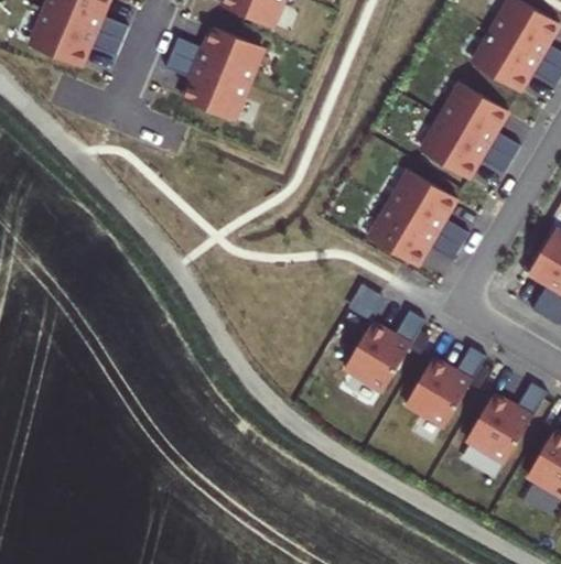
[(41,0),(41,1),(115,33),(121,19),(94,7),(97,0),(41,0)]
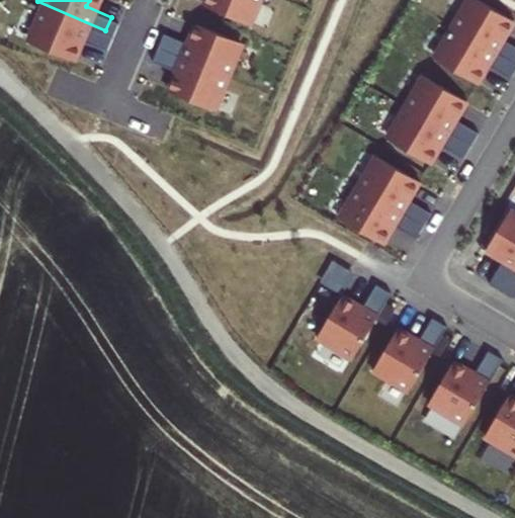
[(241,19),(248,0),(197,0),(197,1),(241,19)]
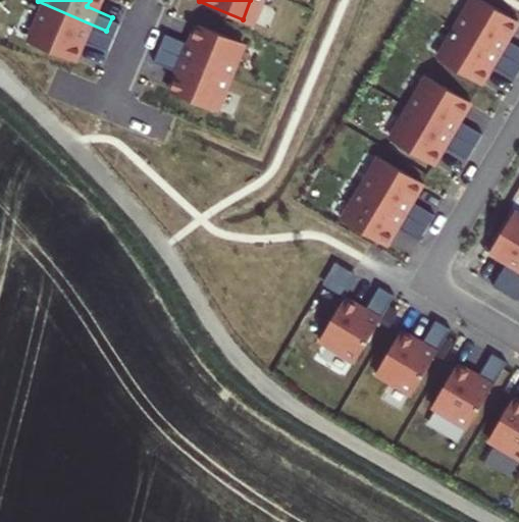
[(480,0),(473,0),(457,29),(518,65),(518,47),(506,40),(516,21),(480,0)]
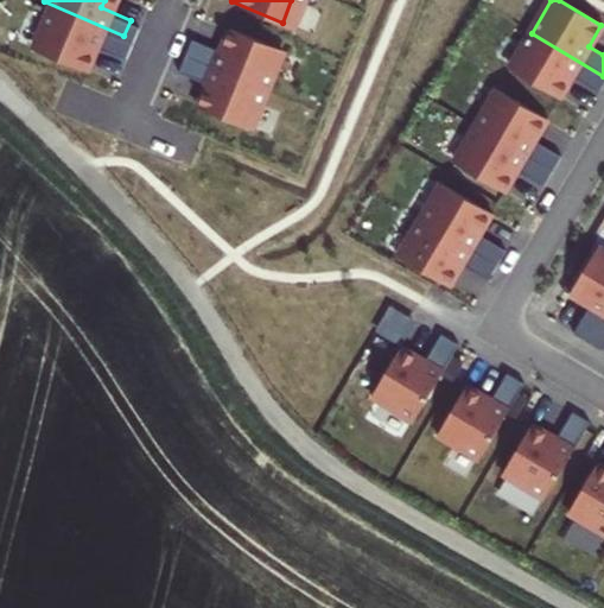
[(116,52),(124,36),(44,1),(26,40),(77,63),(87,40),(116,52)]
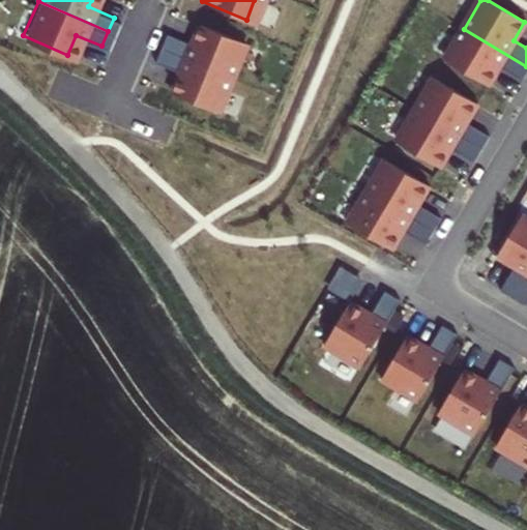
[(159,28),(153,42),(223,72),(237,38),(194,20),(184,39),(159,28)]
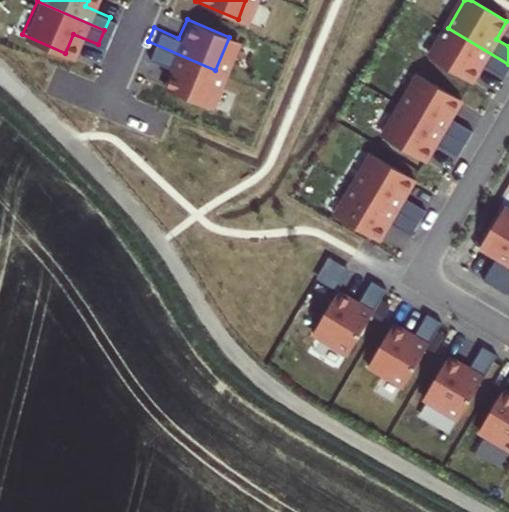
[(503,78),(508,68),(508,64),(448,28),(430,59),(470,83),(480,65),(503,78)]
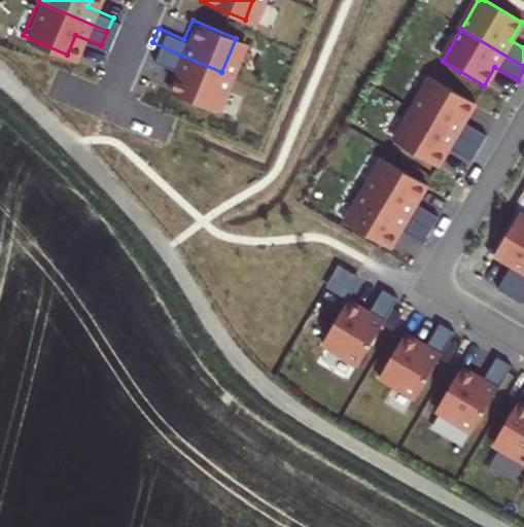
[(207,106),(221,72),(152,42),(146,57),(171,67),(163,88),(207,106)]
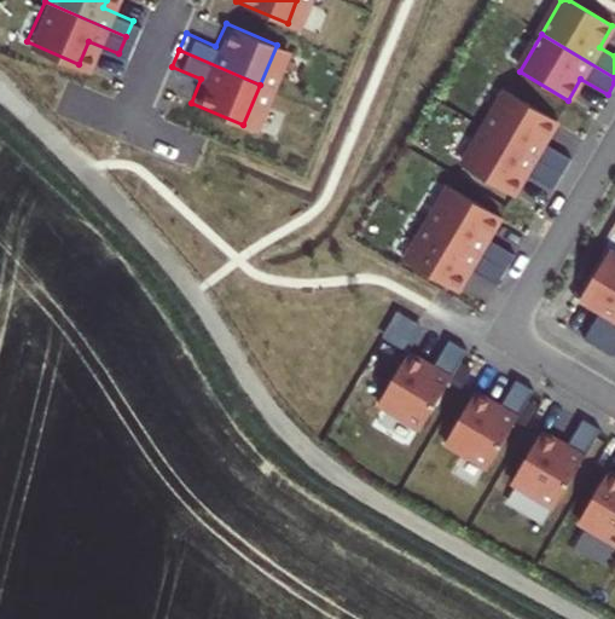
[(506,93),(485,131),(561,175),(569,160),(543,143),(555,121),(506,93)]
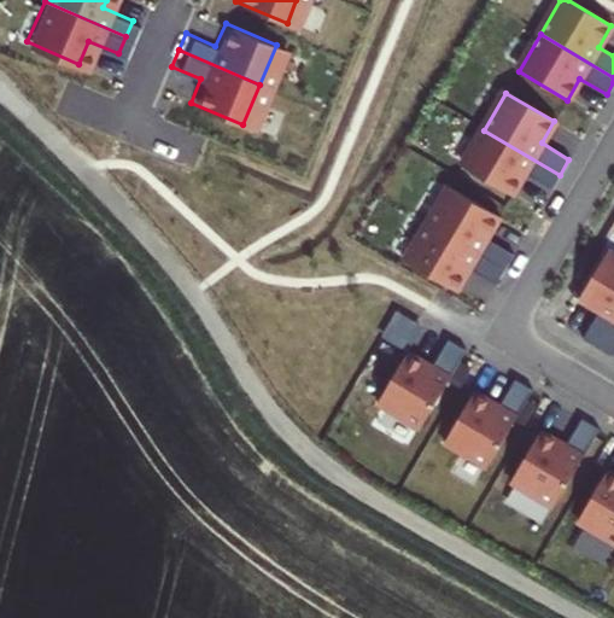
[(550,191),(560,175),(484,130),(462,167),(510,196),(522,174),(550,191)]
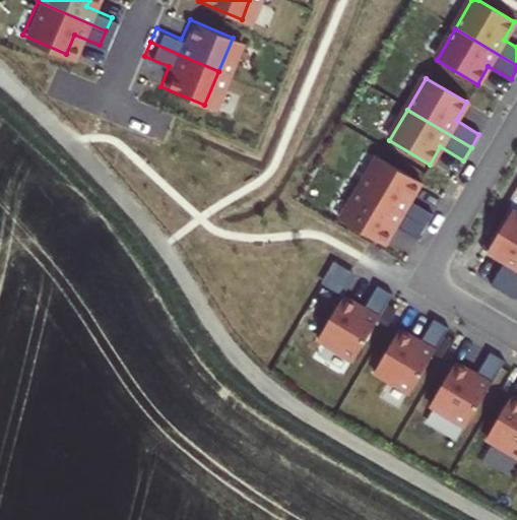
[(378,158),(360,190),(424,228),(431,214),(408,201),(418,183),(378,158)]
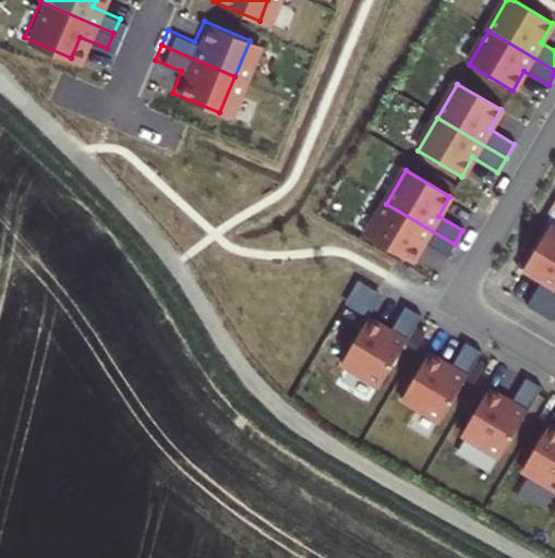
[(446,258),(455,244),(386,204),(366,238),(410,264),(421,244),(446,258)]
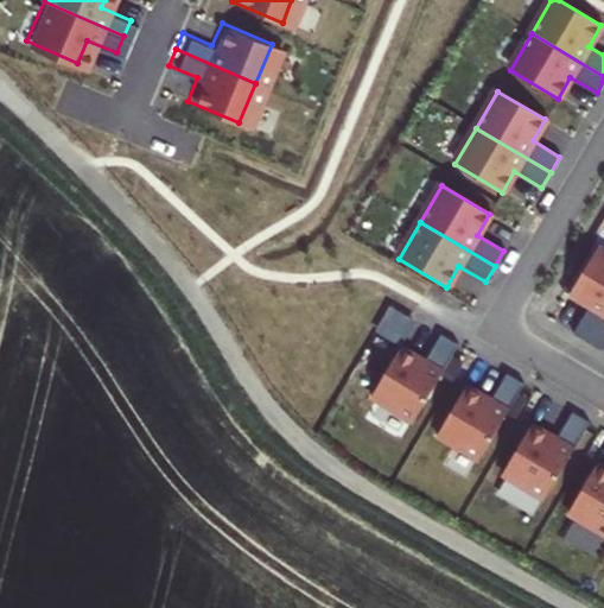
[(603,310),(603,252),(596,247),(567,295),(587,308),(571,334),(585,342),(603,310)]
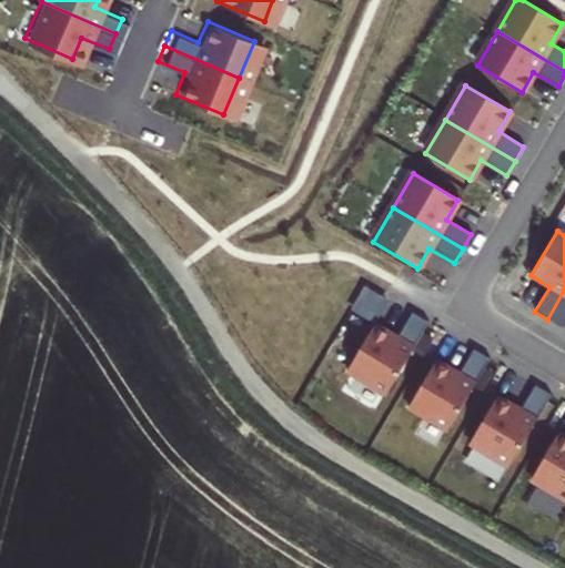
[(363,284),(355,310),(382,318),(390,293),(363,284)]
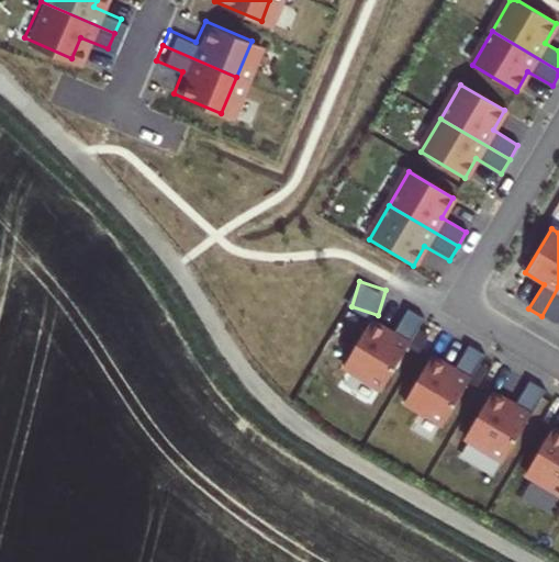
[(558,287),(541,316),(555,324),(558,316),(558,287)]
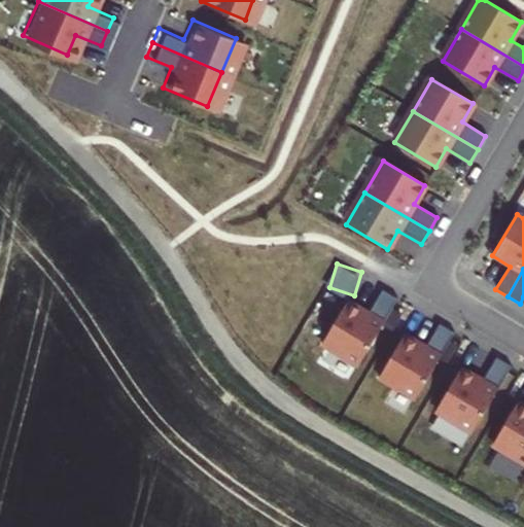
[(346,302),(320,345),(356,366),(396,300),(381,291),(367,314),(346,302)]
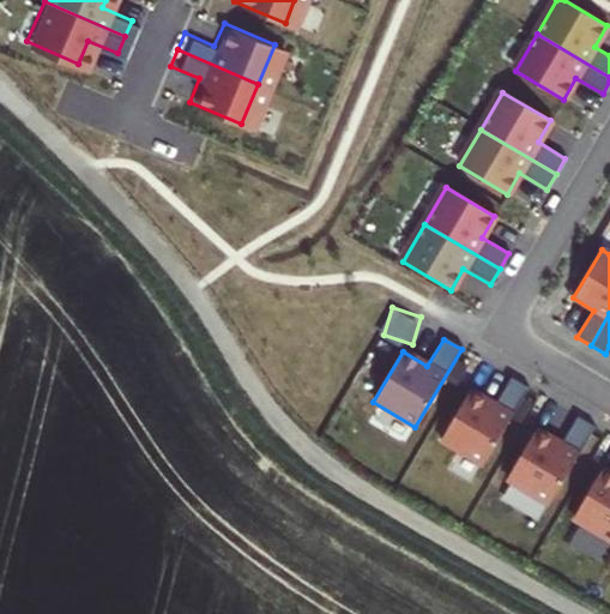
[(469,391),(439,441),(482,467),(527,389),(509,378),(494,405),(469,391)]
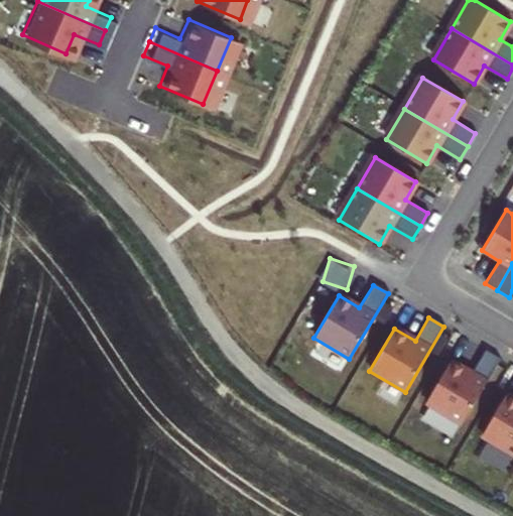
[(450,362),(424,404),(461,425),(499,360),(484,351),(471,374),(450,362)]
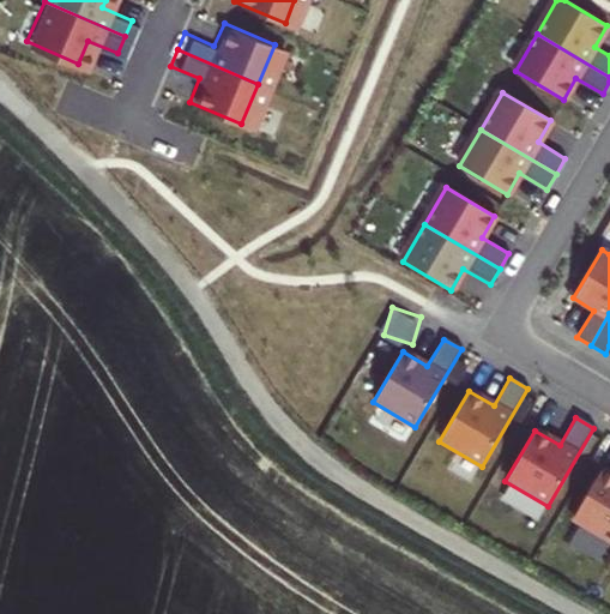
[(609,475),(601,470),(572,521),(609,542),(609,475)]
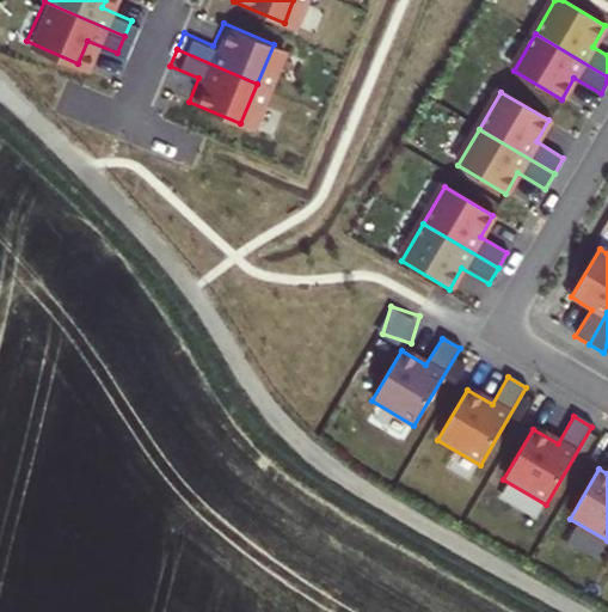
All buildings are outlined.
